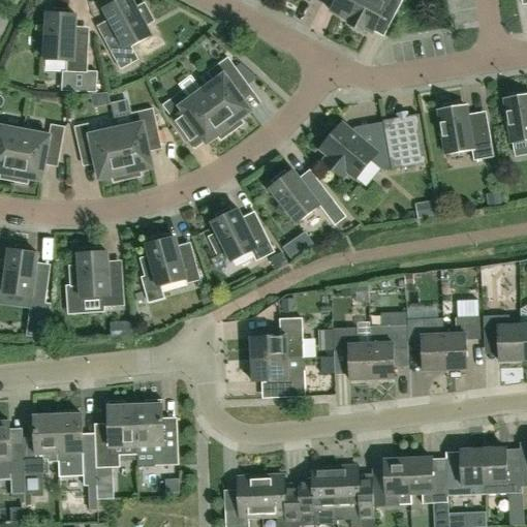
[(106,0),(109,4),(101,8),(110,24),(98,30),(119,68),(136,58),(129,45),(150,34),(145,24),(152,20),(143,2),(135,6),(131,0),(106,0)]
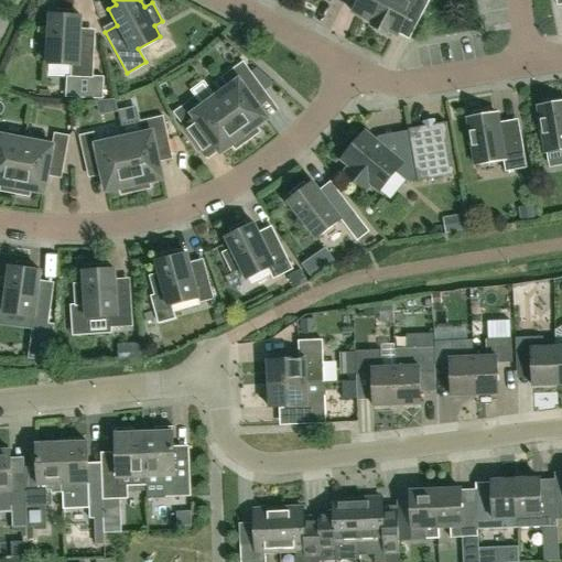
[(356,0),(352,11),(373,22),(370,26),(371,26),(385,0),(356,0)]
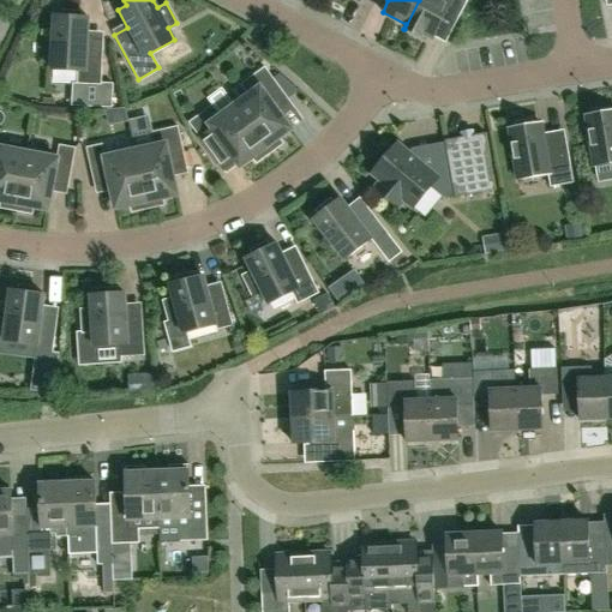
[(451,27),(466,0),(419,0),(405,29),(419,36),(420,33),(430,37),(439,21),(451,27)]
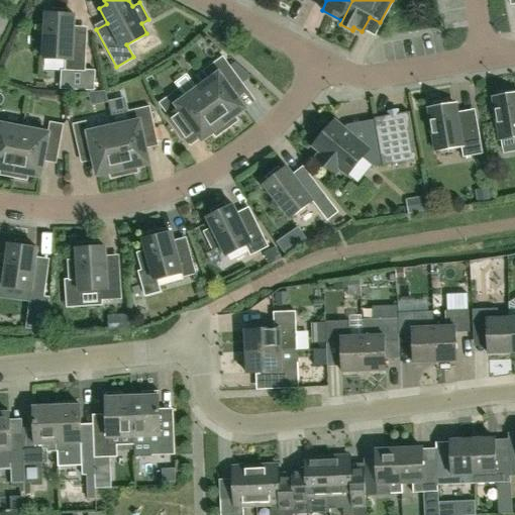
[(66,13),(66,8),(52,8),(52,12),(43,12),(41,57),(64,58),(64,69),(84,70),(85,32),(73,31),(74,13),(66,13)]
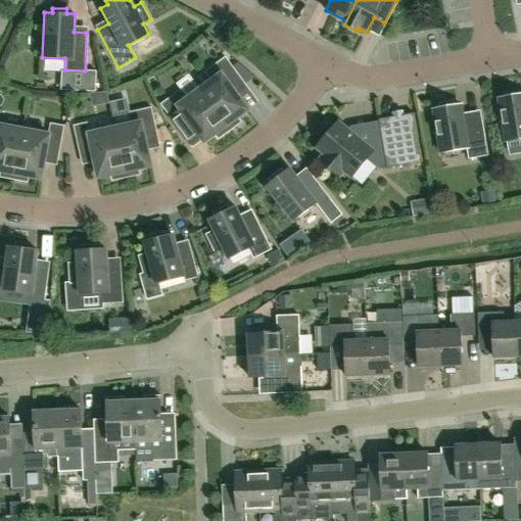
[(228,129),(238,121),(235,116),(246,108),(233,90),(243,83),(231,65),(224,55),(203,70),(210,80),(198,88),(228,129)]
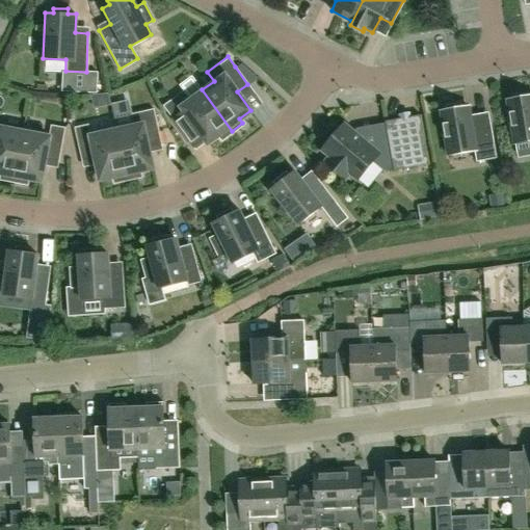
[(235,67),(247,84),(257,77),(242,63),(241,62),(235,67)]
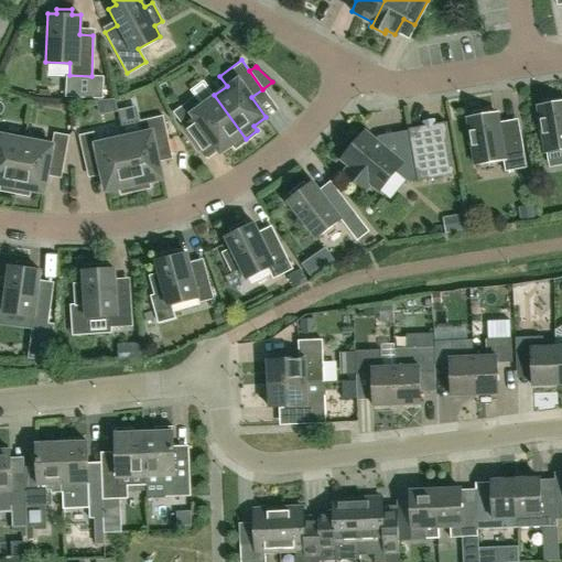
[(92,98),(104,97),(103,85),(90,86),(92,98)]
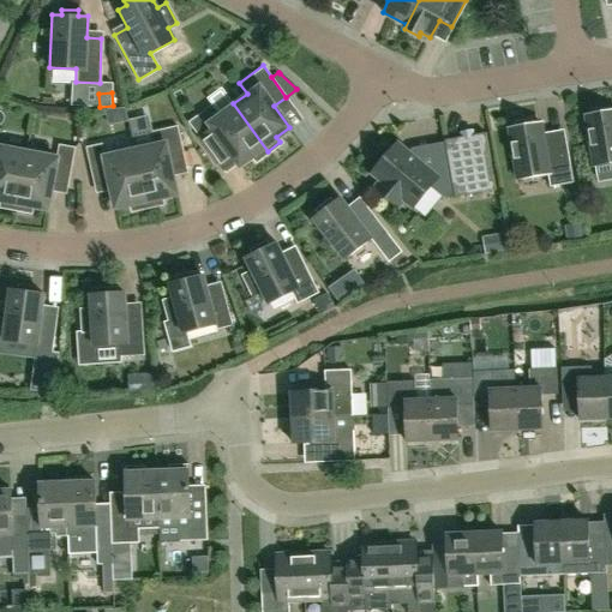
[(210,103),(187,121),(225,172),(251,156),(255,160),(267,151),(232,105),(219,114),(210,103)]
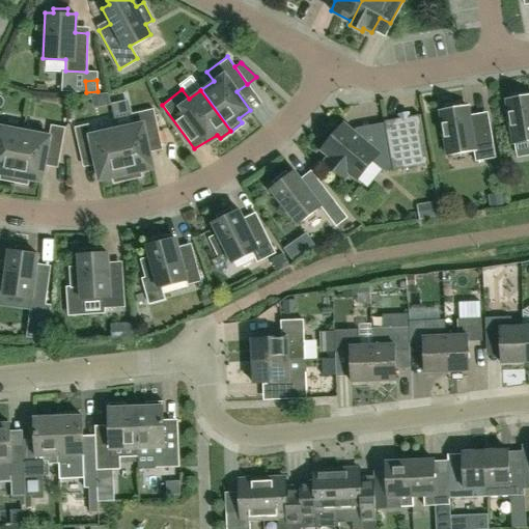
[(528,93),(526,94),(525,90),(510,92),(511,98),(504,99),(512,142),(528,139),(528,93)]
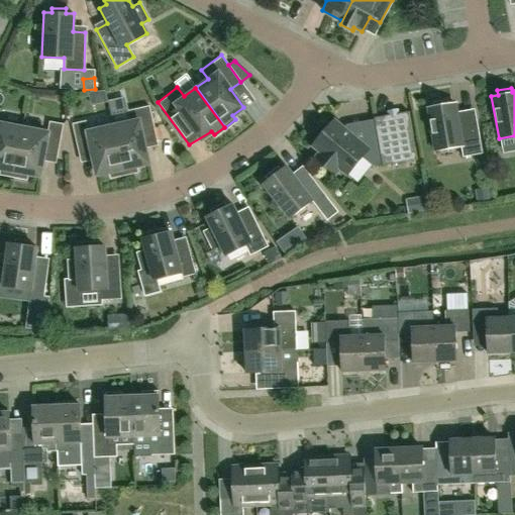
[(447,103),(446,99),(432,101),(433,106),(426,107),(434,149),(459,145),(461,156),(481,152),(474,114),(456,117),(453,102),(447,103)]
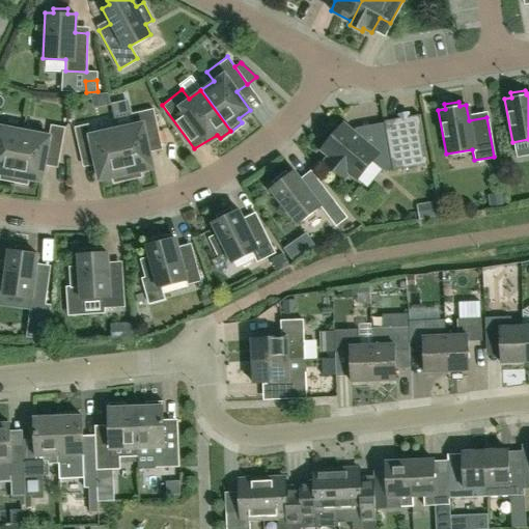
[(131,124),(115,129),(127,178),(140,175),(138,170),(151,167),(146,144),(160,142),(154,115),(151,108),(144,109),(129,113),(131,124)]
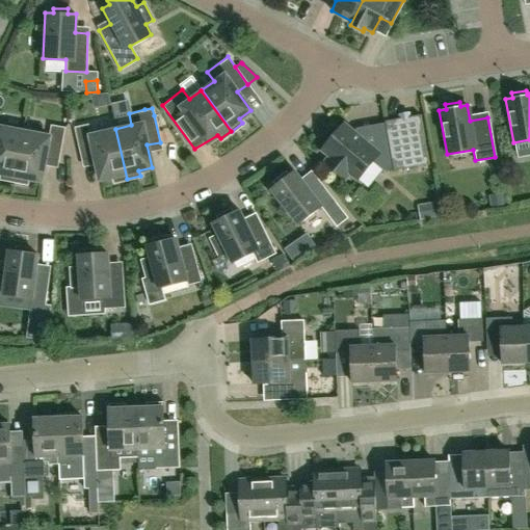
[(406,115),(403,112),(400,116),(399,117),(383,120),(383,123),(371,125),(374,141),(366,143),(363,140),(361,132),(354,133),(342,124),(321,149),(328,155),(323,161),(343,178),(348,171),(355,178),(371,160),(381,169),(392,167),(392,169),(427,163),(419,113),(407,115),(406,115)]
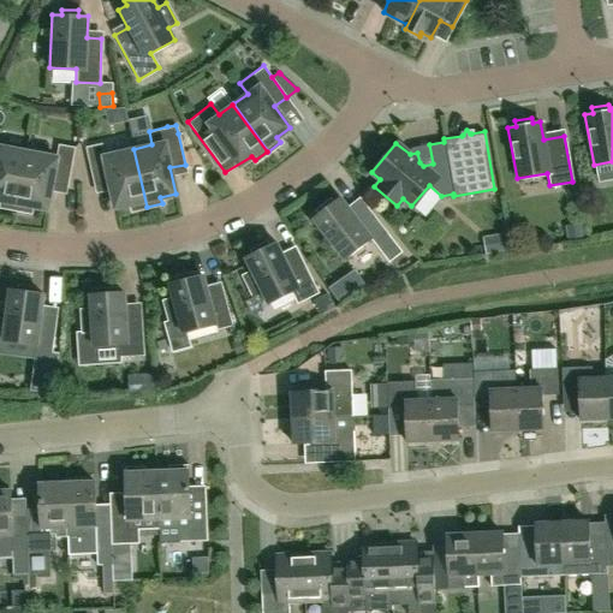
[(103,155),(101,142),(84,146),(94,184),(108,182),(114,207),(129,203),(131,209),(147,207),(134,149),(103,155)]
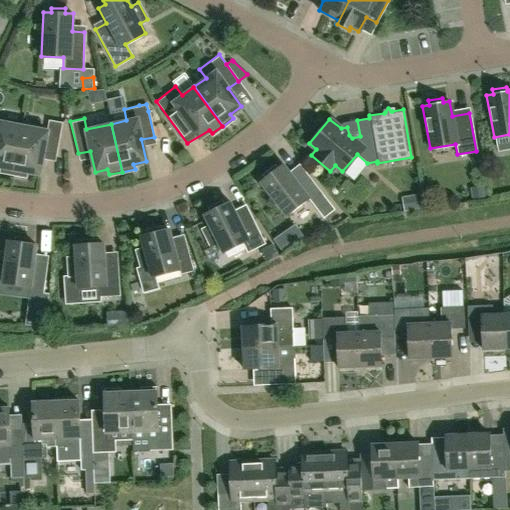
[(55,154),(61,122),(48,119),(46,130),(21,125),(12,174),(25,176),(26,171),(39,173),(43,151),(55,154)]
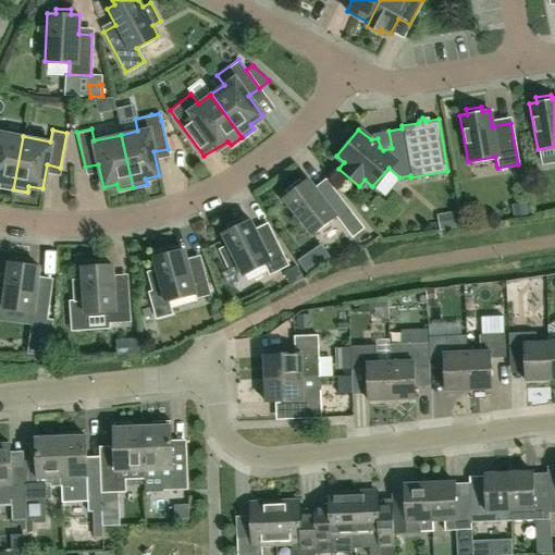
[(13,189),(23,136),(0,132),(0,181),(0,186),(13,189)]
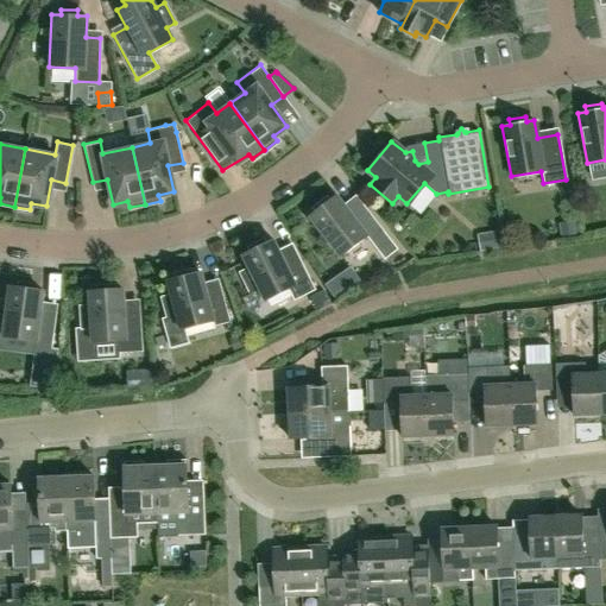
[(347,209),(335,195),(329,201),(326,196),(311,207),(315,212),(308,216),(339,256),(365,234),(383,258),(396,247),(359,200),(347,209)]
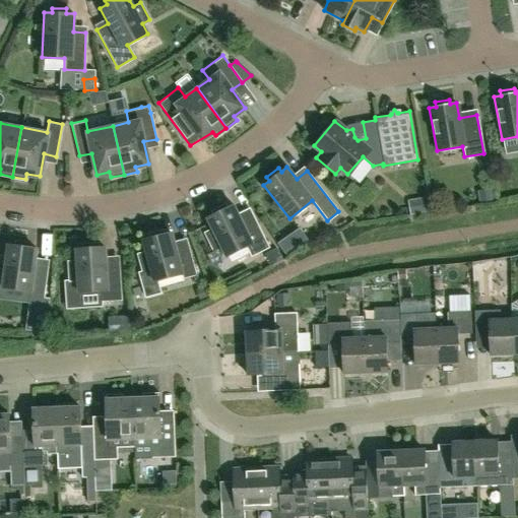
[(409,214),(411,213),(429,210),(426,196),(406,199),(409,214)]
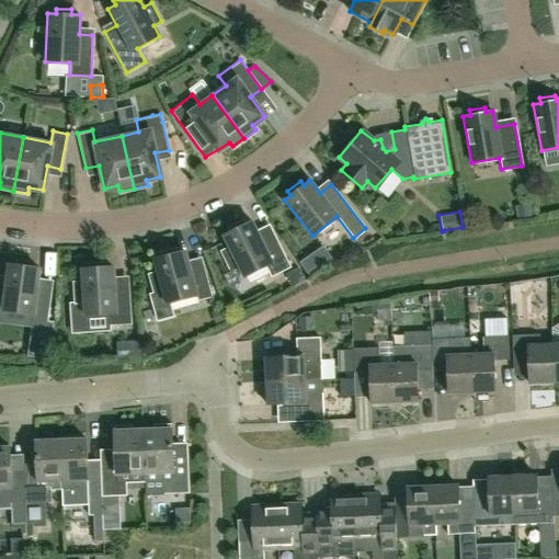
[(244,224),(242,219),(227,227),(230,231),(223,235),(228,246),(220,250),(229,269),(237,264),(243,276),(265,265),(270,275),(289,266),(271,229),(259,236),(251,220),(244,224)]
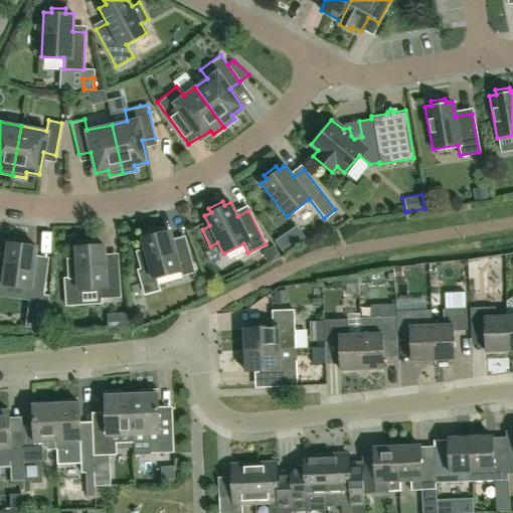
[(162,231),(161,227),(147,230),(148,235),(141,237),(144,248),(136,250),(141,269),(149,267),(152,278),(179,271),(180,275),(193,271),(185,240),(173,244),(169,229),(162,231)]
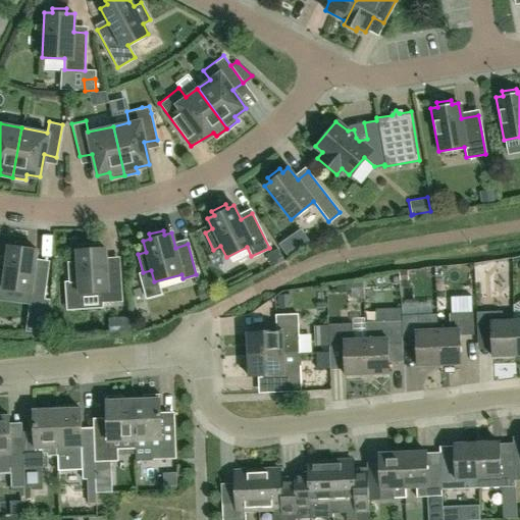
[(277,244),(287,257),(298,249),(289,237),(277,244)]
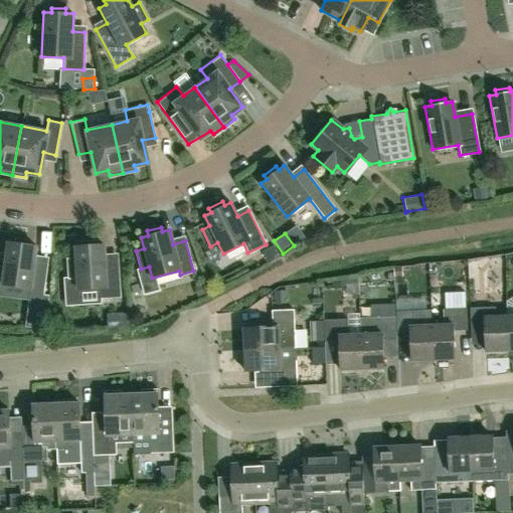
[(28,244),(29,240),(15,238),(14,242),(7,241),(5,253),(0,252),(0,271),(3,272),(1,284),(29,288),(29,292),(41,294),(42,294),(46,263),(34,261),(36,245),(28,244)]
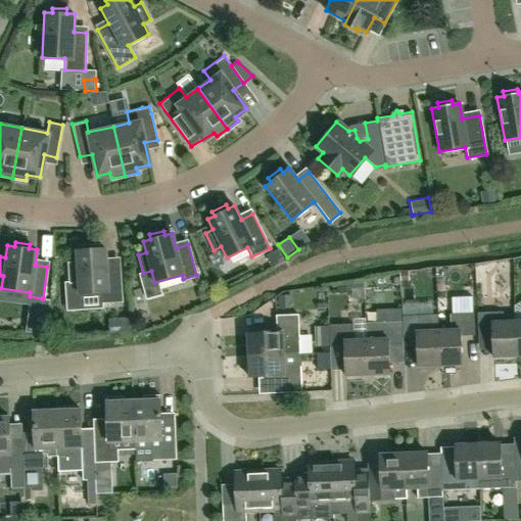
[(97,248),(97,243),(82,244),(83,249),(75,250),(76,262),(67,263),(68,281),(77,281),(78,292),(100,291),(101,302),(122,300),(119,263),(106,263),(105,248),(97,248)]
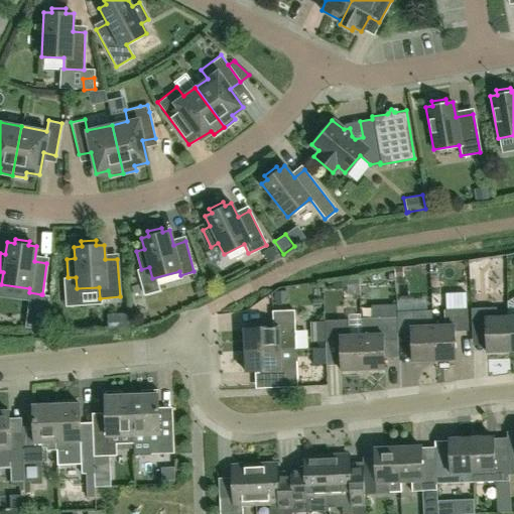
[(402,274),(401,266),(393,267),(393,275),(402,274)]
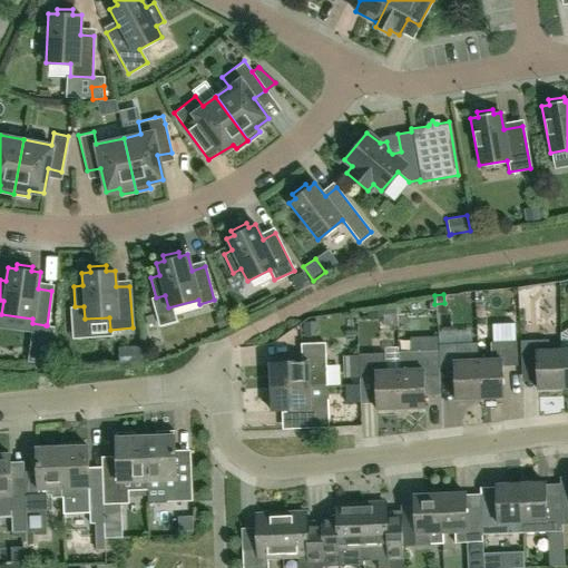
[(394,306),(375,307),(375,309),(365,309),(365,319),(378,317),(378,316),(395,315),(394,306)]
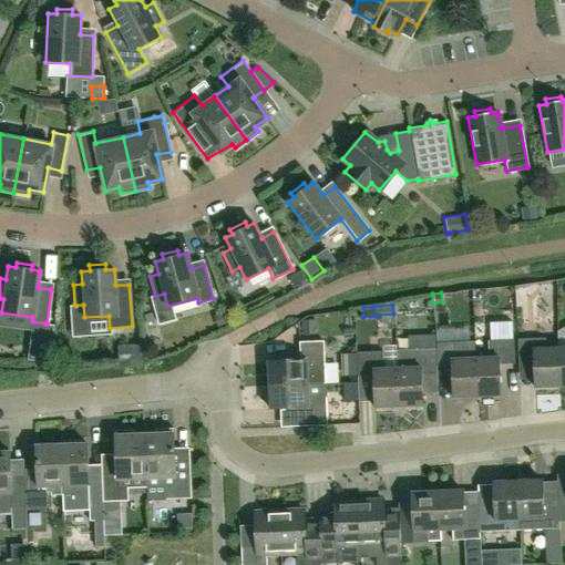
[(228,322),(224,311),(213,315),(217,326),(228,322)]
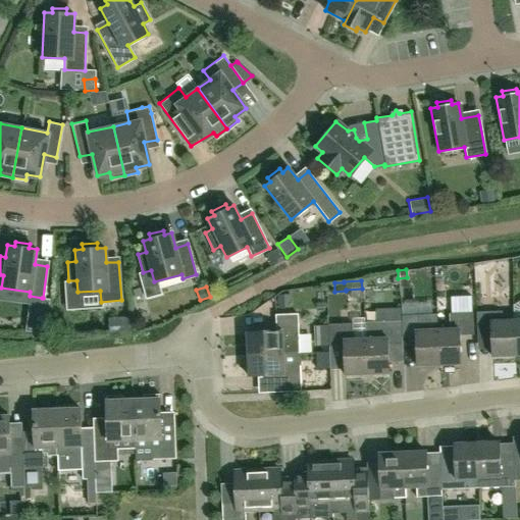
[(42,298),(30,296),(29,305),(41,307),(42,298)]
